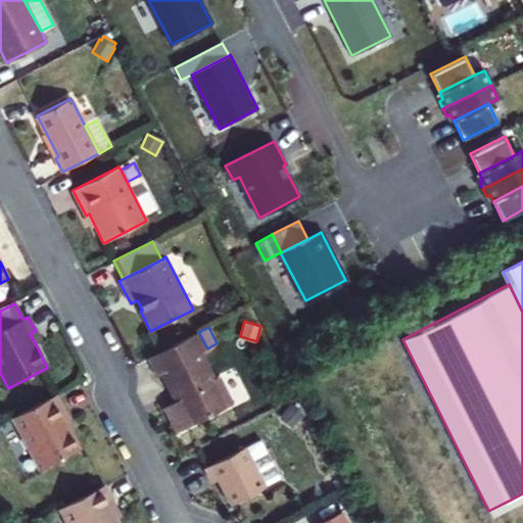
[(41,341),(36,331),(30,334),(36,344),(41,341)]
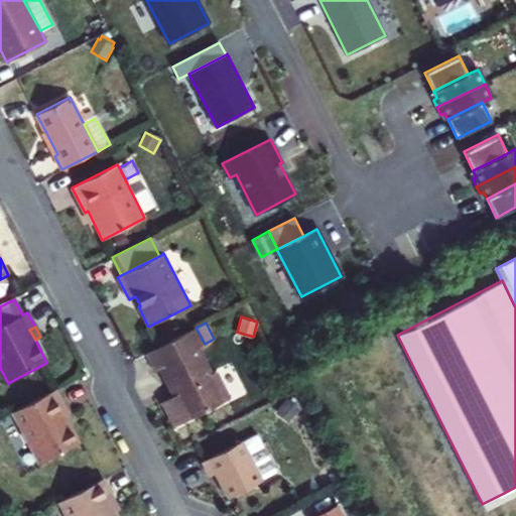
[(216,372),(212,374),(198,348),(205,344),(196,328),(146,354),(155,370),(160,368),(174,395),(163,401),(175,426),(230,398),(216,372)]
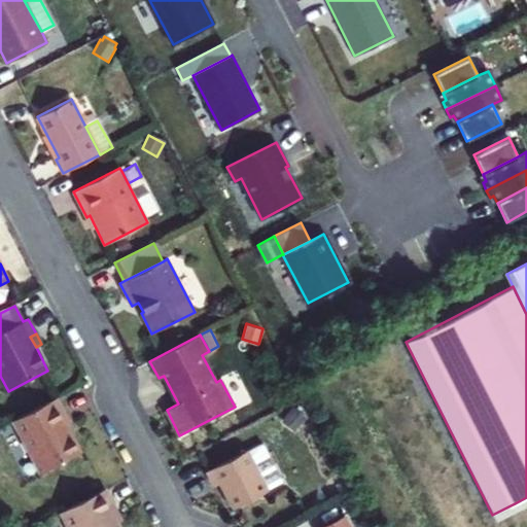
[(41,472),(79,453),(65,424),(70,422),(57,397),(13,420),(41,472)]
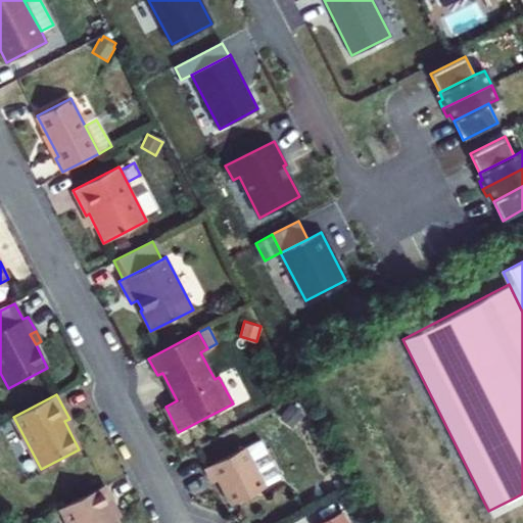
[(280,417),(292,427),(303,414),(291,403),(280,417)]
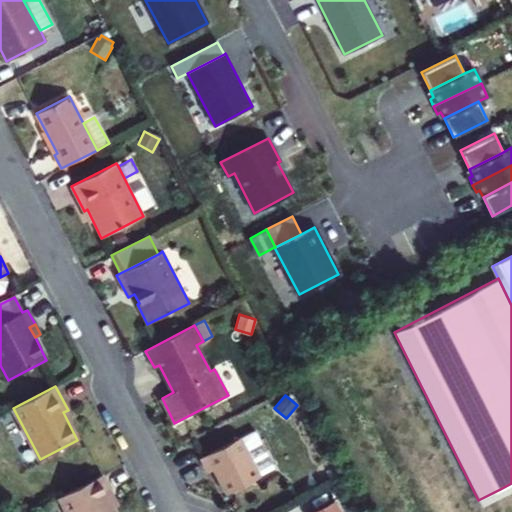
[(240,439),(259,476),(274,468),(266,452),(269,451),(263,439),(260,440),(255,431),(240,439)]
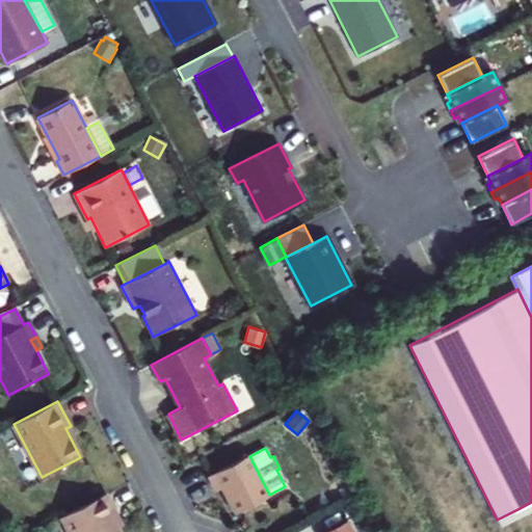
[(270,496),(269,495),(249,456),(248,454),(208,475),(216,490),(221,487),(235,513),(270,496)]
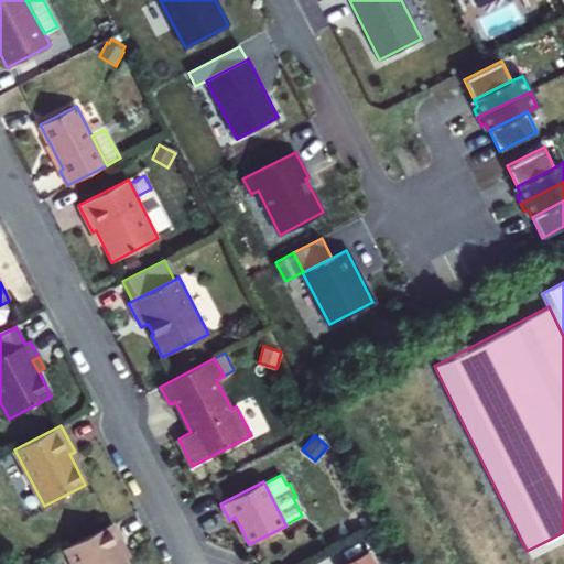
[(73,563),(127,563),(118,545),(122,542),(112,523),(65,548),(73,563)]
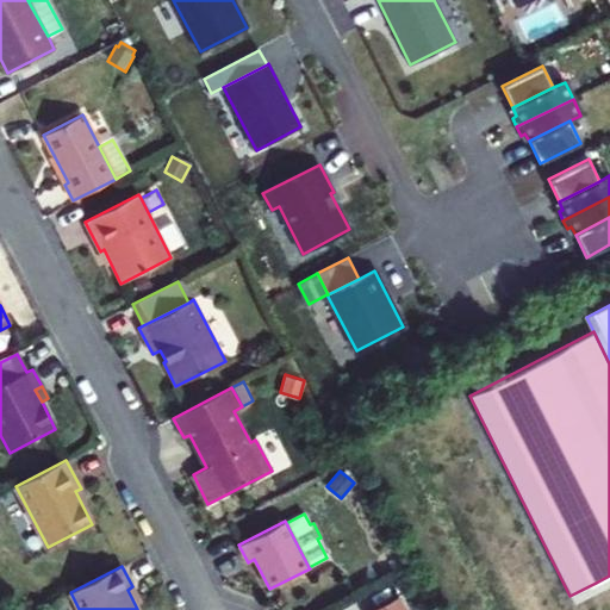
[(404,609),(398,597),(372,609),(404,609)]
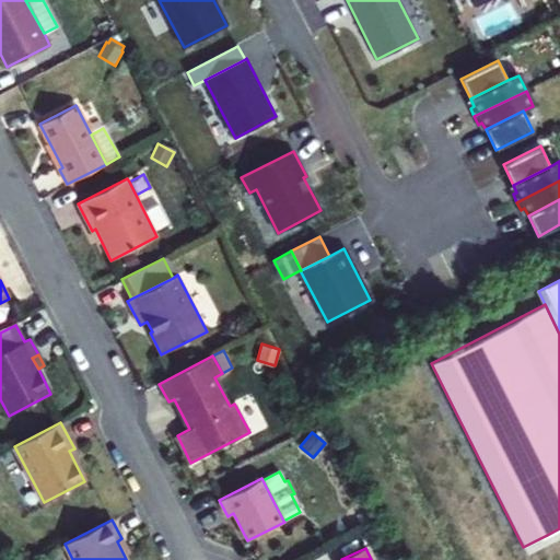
All buildings are outlined.
